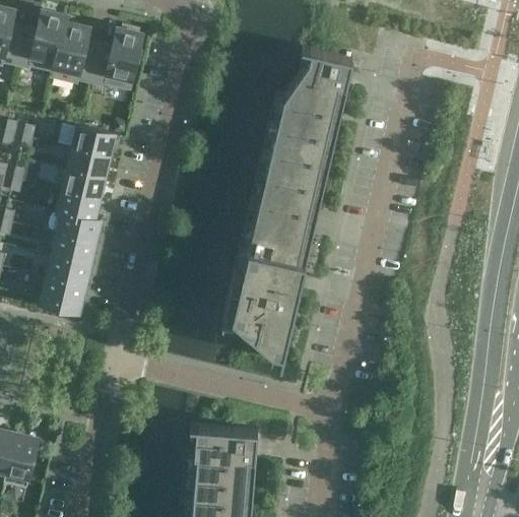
[(16,66),(21,41),(9,38),(15,10),(0,6),(0,65),(2,66),(3,63),(16,66)]
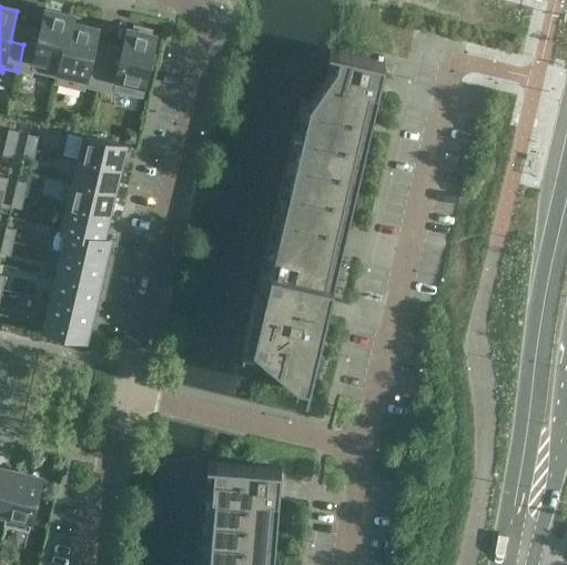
[(72,24),(73,26),(74,19),(46,12),(38,48),(23,44),(18,72),(31,76),(32,72),(59,79),(72,24)]
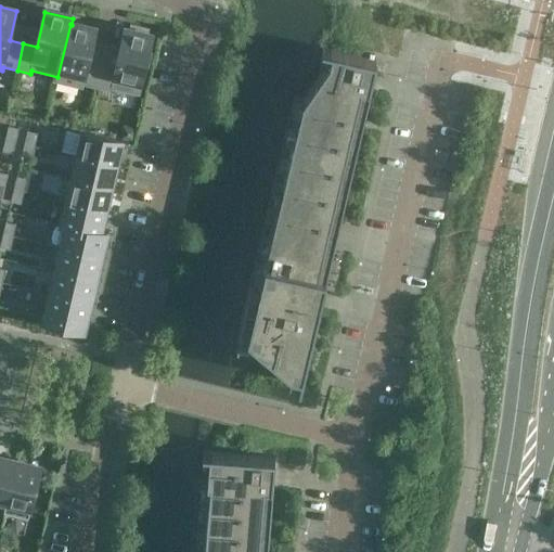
[(98,89),(103,62),(90,59),(97,30),(72,25),(71,24),(58,77),(60,77),(60,73),(85,79),(84,86),(98,89)]
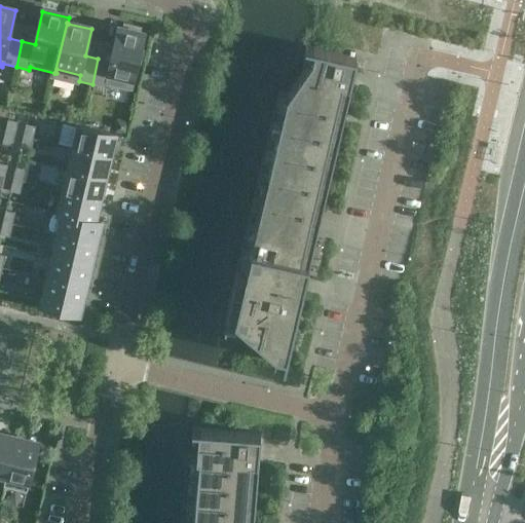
[(145,35),(118,29),(111,62),(98,59),(92,84),(105,87),(106,85),(132,91),(138,65),(142,66),(145,51),(142,51),(145,35)]
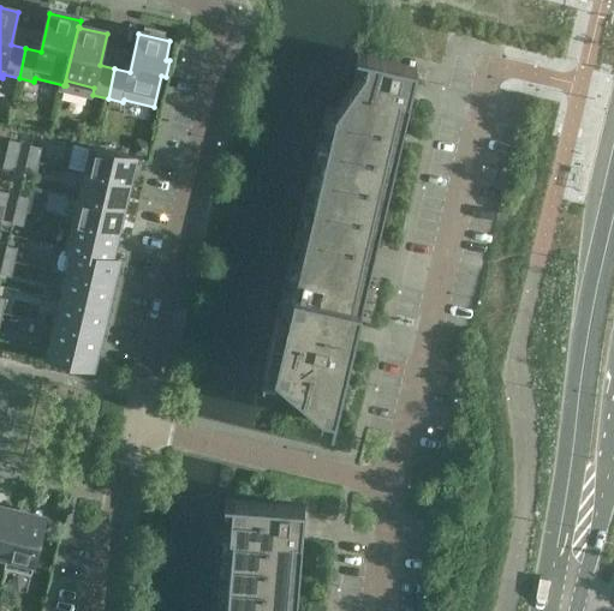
[(333,427),(400,145),(418,70),(369,59),(358,55),(358,58),(369,60),(367,71),(337,114),(326,112),(266,370),(267,371),(268,369),(279,372),(278,373),(293,387),(323,412),(334,414),(332,426),(333,427)]
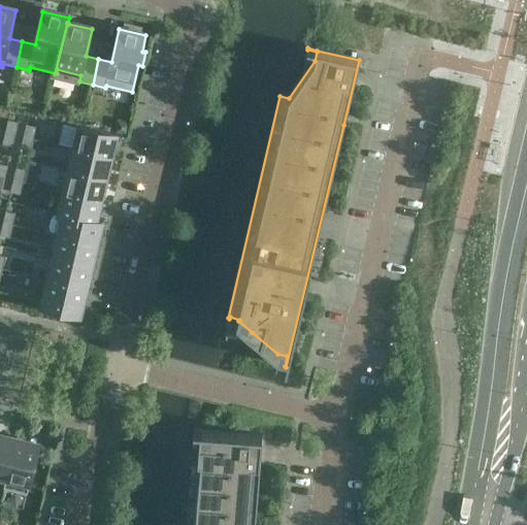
[(117,122),(113,133),(126,135),(128,124),(117,122)]
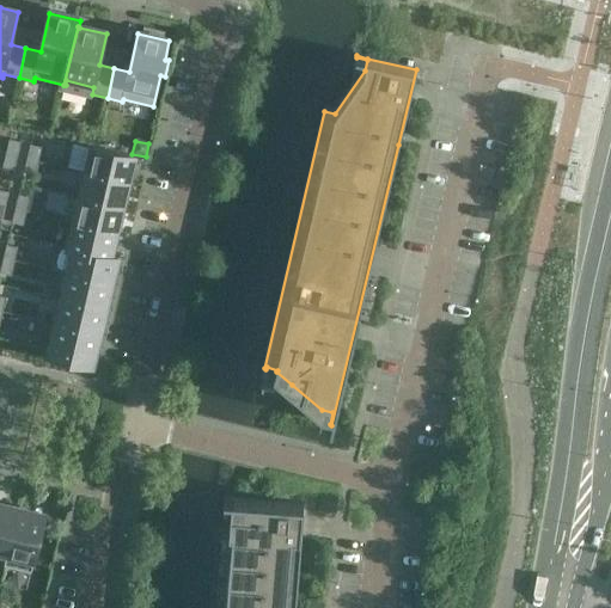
[(18,158),(22,145),(10,142),(7,155),(18,158)]
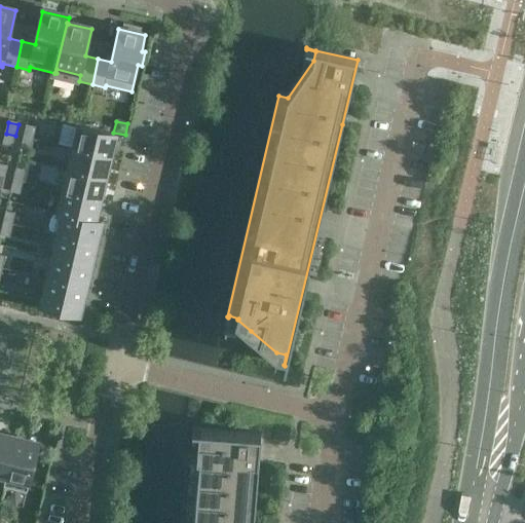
[(36,128),(27,126),(24,138),(34,141),(36,128)]
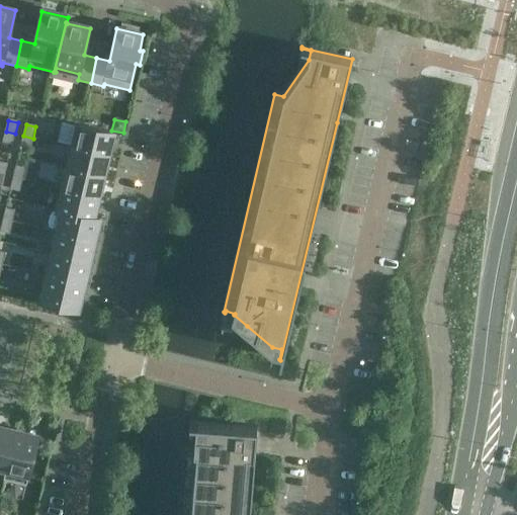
[(114,134),(79,125),(74,148),(109,156),(114,134)]
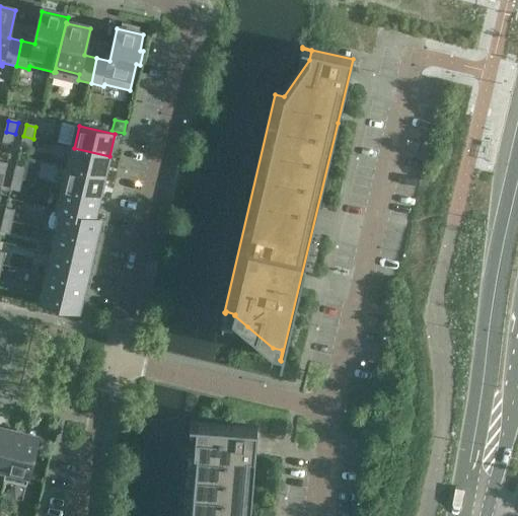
[(12,146),(15,134),(6,132),(3,144),(12,146)]
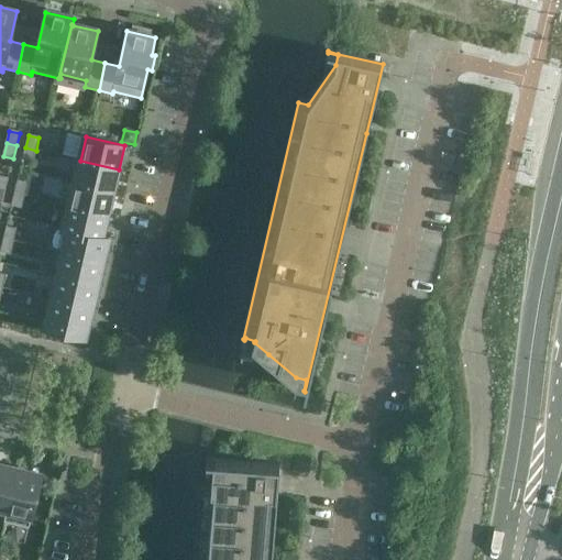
[(33,163),(36,151),(25,147),(22,161),(33,163)]
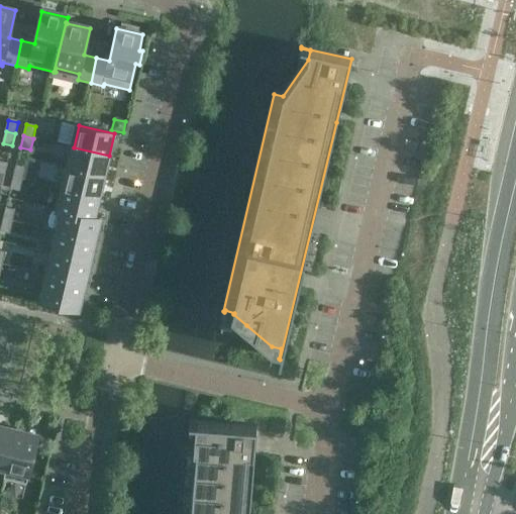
[(104,177),(109,156),(74,147),(69,169),(104,177)]
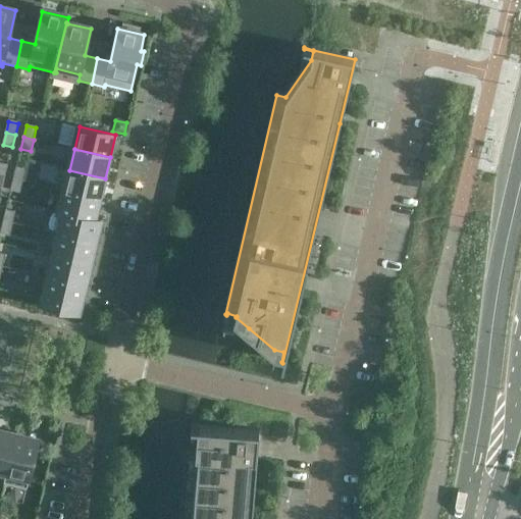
[(16,168),(13,179),(23,183),(25,170),(16,168)]
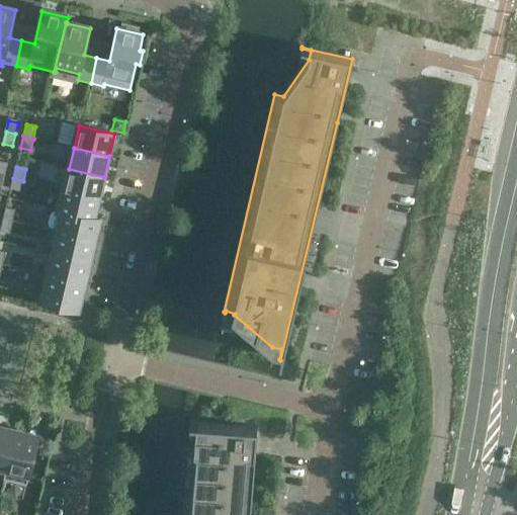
[(99,198),(104,177),(69,169),(64,190),(99,198)]
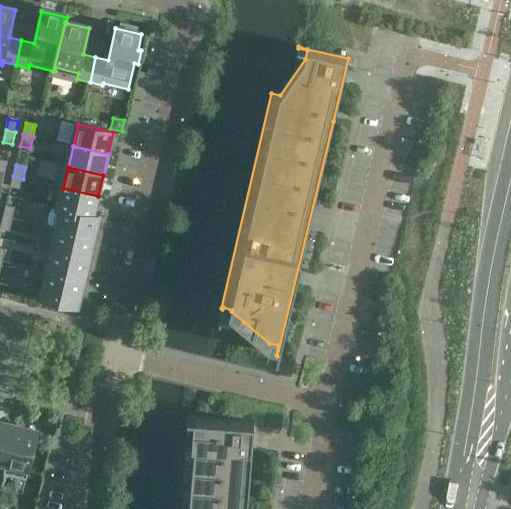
[(20,190),(23,179),(13,176),(11,188),(20,190)]
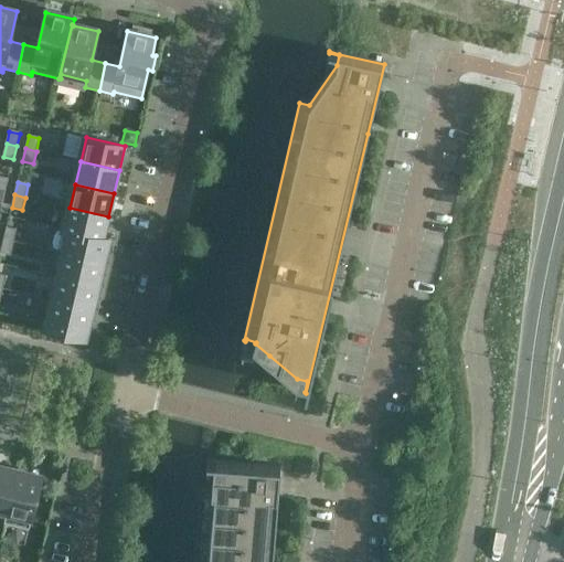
[(103,239),(108,216),(70,208),(63,232),(67,233),(68,232),(103,240),(103,239)]
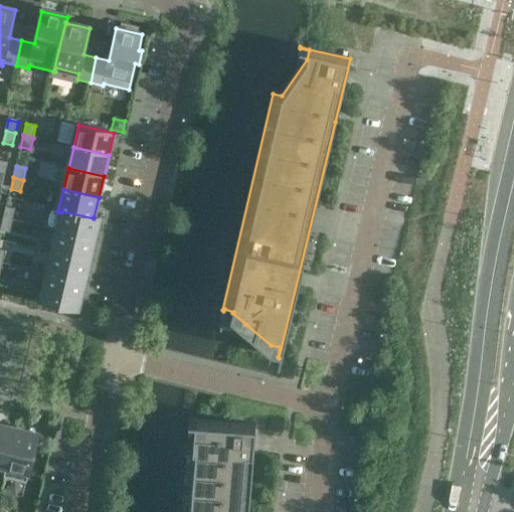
[(6,208),(3,219),(13,222),(15,210),(6,208)]
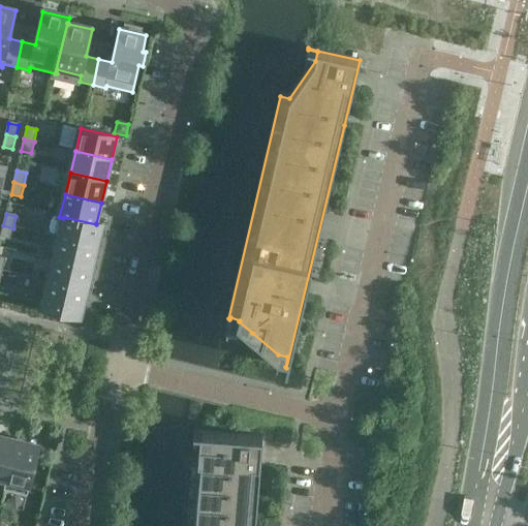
[(97,248),(102,224),(96,223),(96,224),(64,217),(63,218),(59,239),(97,248)]
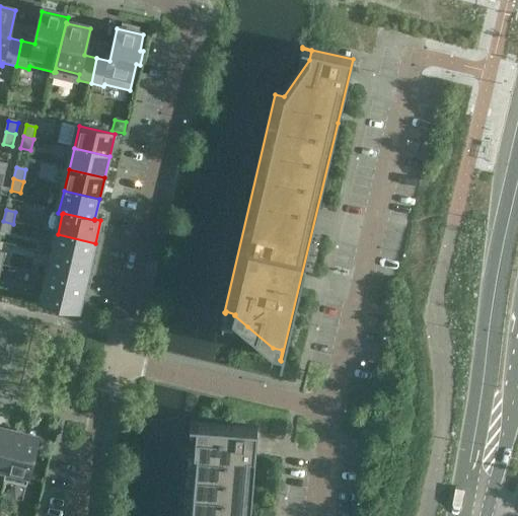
[(10,235),(13,224),(3,221),(1,233),(10,235)]
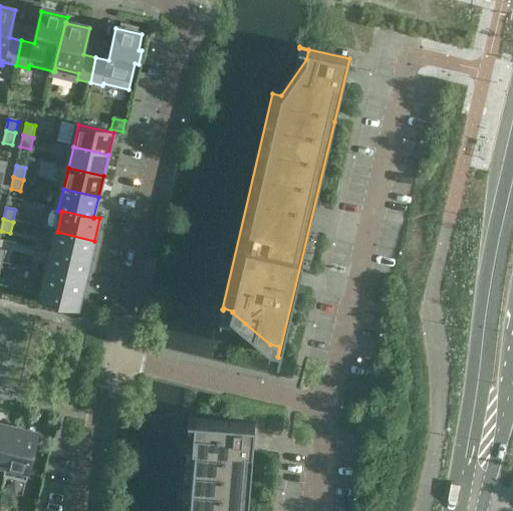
[(89,262),(94,241),(57,232),(52,253),(89,262)]
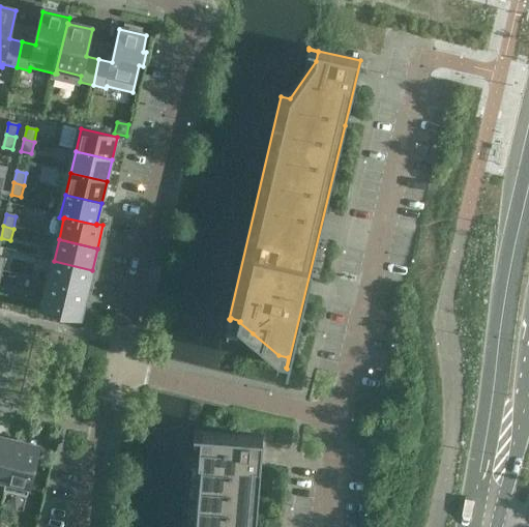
[(87,292),(92,270),(54,261),(49,283),(87,292)]
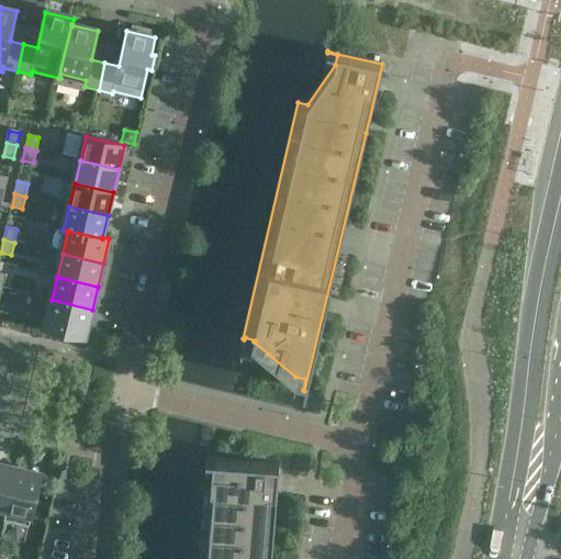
[(86,334),(92,310),(52,300),(46,324),(86,334)]
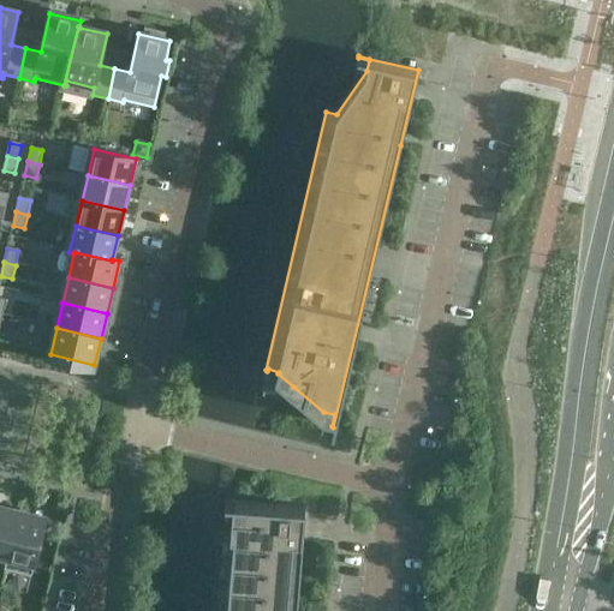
[(296,610),(305,509),(234,502),(226,502),(226,504),(237,504),(236,515),(232,515),(231,533),(219,533),(212,610),(296,610)]
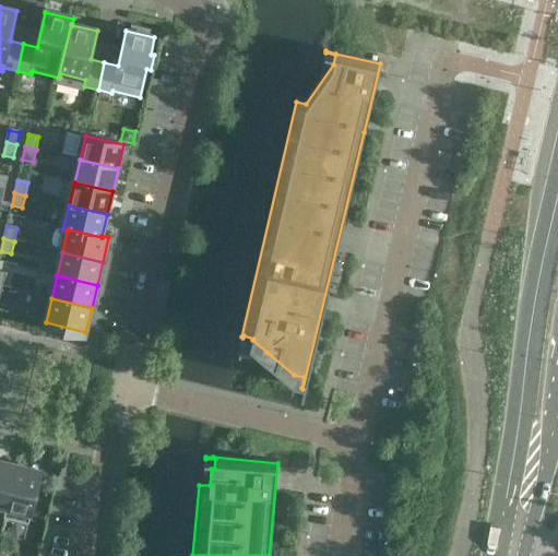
[(8,509),(18,470),(0,465),(0,506),(7,508),(8,509)]
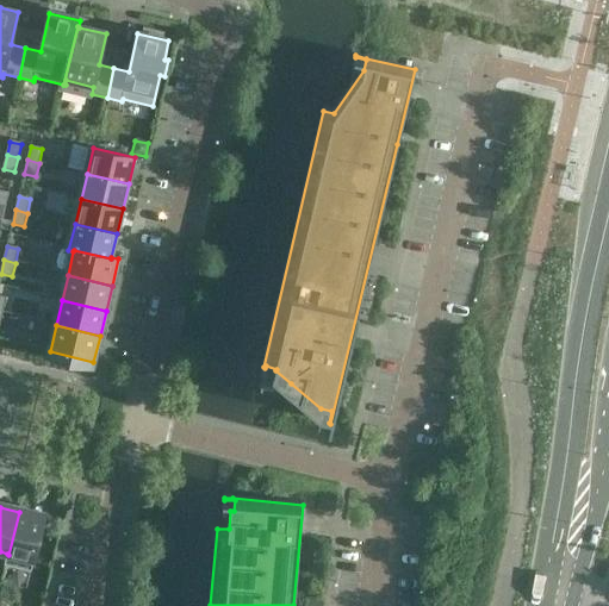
[(45,519),(19,512),(8,555),(7,554),(5,566),(32,573),(45,519)]
